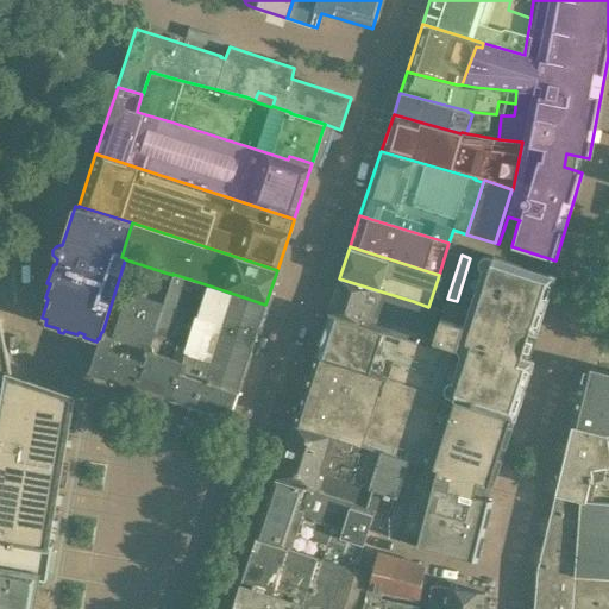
[(314,355),(513,418),(513,419),(514,419),(532,362),(520,357),(528,332),(535,334),(553,276),(493,256),(475,312),(444,303),(441,312),(431,347),(401,338),(369,327),(328,314),(314,355)]
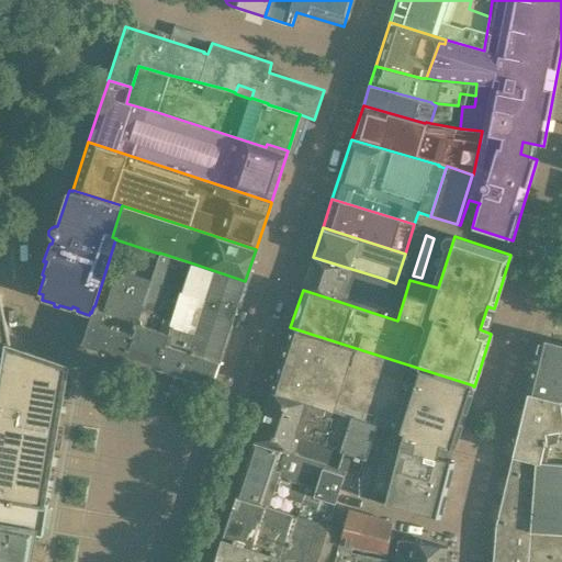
[(190,262),(159,253),(159,254),(150,281),(125,357),(157,368),(182,288),(167,283),(171,269),(187,273),(190,262)]
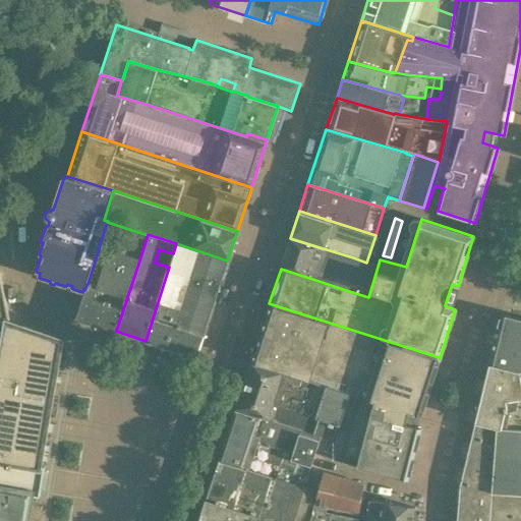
[(281,269),(315,280),(320,269),(313,267),(320,247),(290,238),(281,269)]
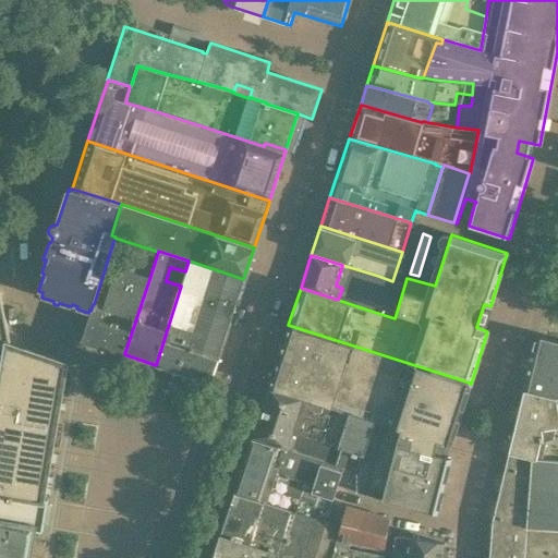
[(181,286),(156,365),(209,383),(243,279),(189,261),(185,271),(181,286)]
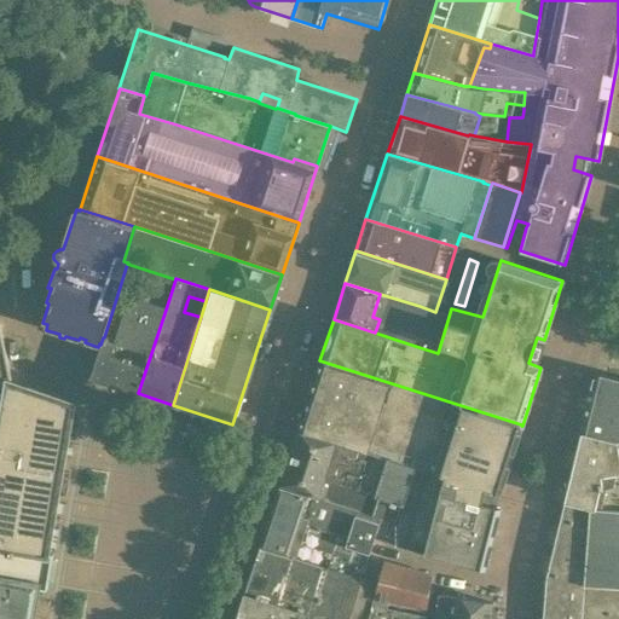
[(108,339),(104,337),(103,337),(100,345),(90,377),(138,393),(166,310),(129,298),(115,345),(106,342),(108,339)]
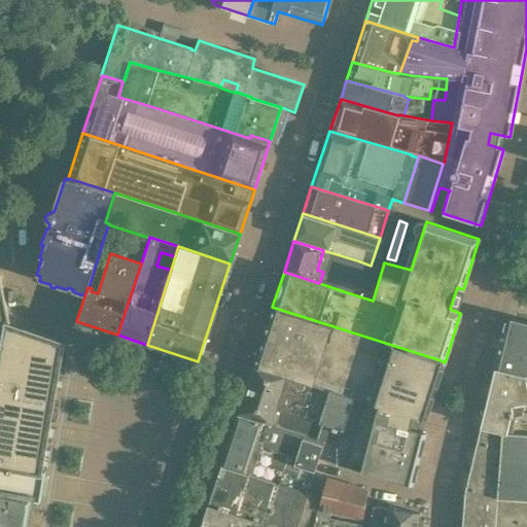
[(347,292),(373,301),(382,270),(371,266),(357,260),(347,292)]
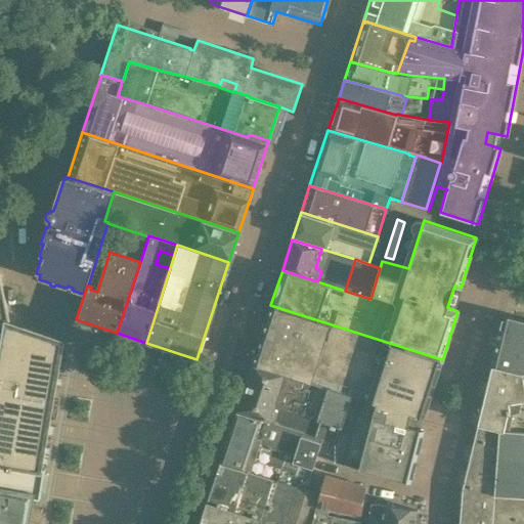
[(0,268),(0,487),(34,493),(36,485),(38,485),(43,455),(41,455),(61,336),(63,330),(10,311),(1,273),(0,268)]
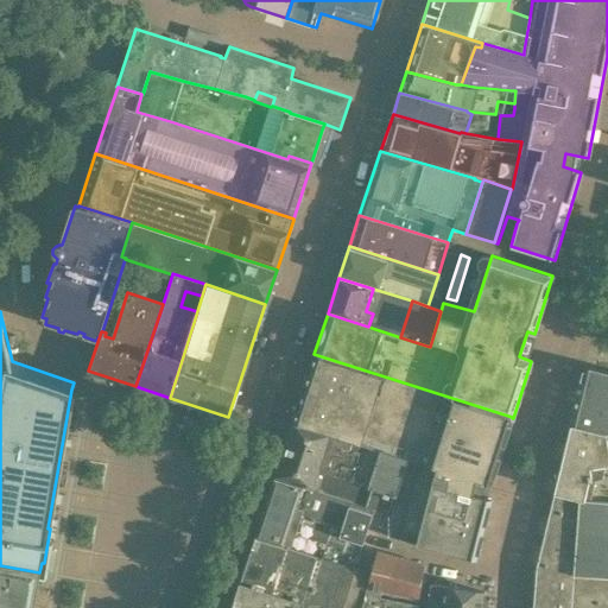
[(407,461),(486,485),(491,486),(512,418),(512,417),(314,354),(292,422),(407,461)]
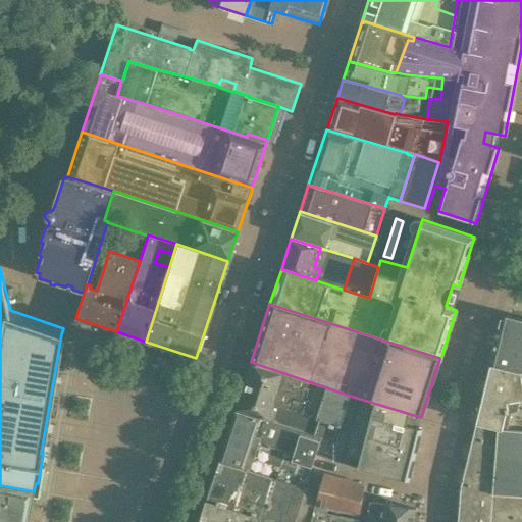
[(490,364),(521,371),(521,320),(502,316),(490,364)]
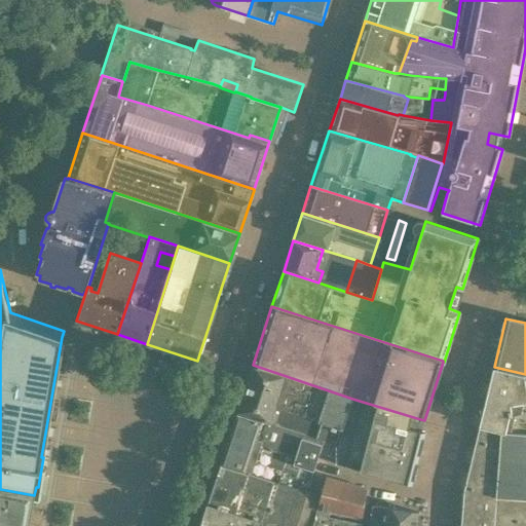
[(237,413),(323,442),(336,446),(352,399),(253,365),(237,413)]
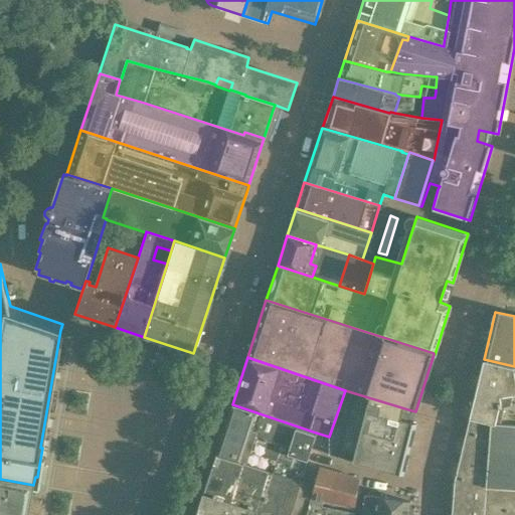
[(514,514),(514,366),(483,359),(454,481),(451,514),(514,514)]
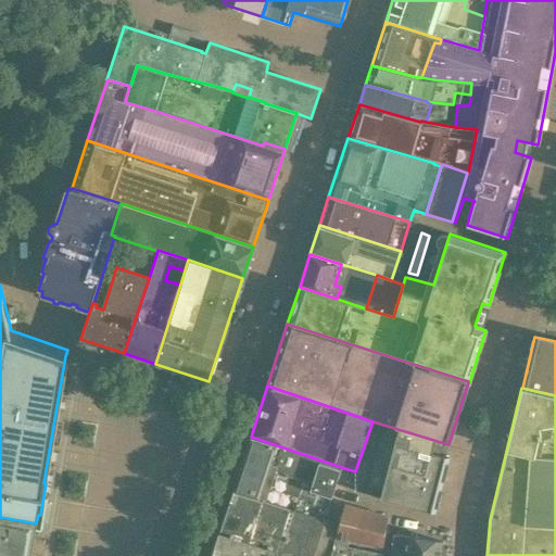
[(355,492),(436,512),(450,456),(442,454),(444,443),(373,421),(355,471),(355,492)]
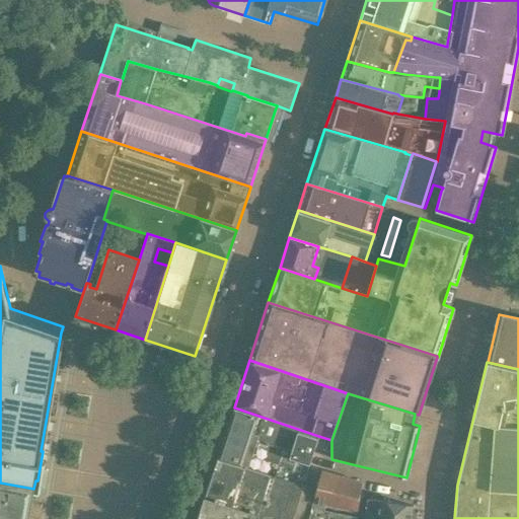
[(218,457),(275,476),(293,483),(294,482),(306,473),(318,436),(234,408),(218,457)]
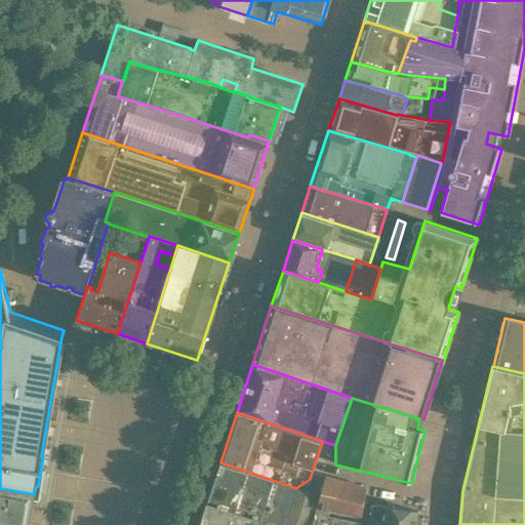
[(207,502),(261,520),(266,508),(269,510),(278,482),(220,462),(207,502)]
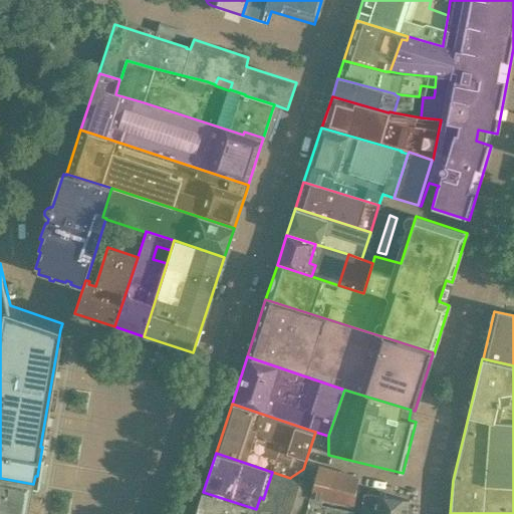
[(359,513),(360,513),(363,494),(355,493),(358,478),(318,467),(313,485),(291,477),(290,478),(272,472),(263,499),(260,497),(256,509),(254,513),(359,513)]
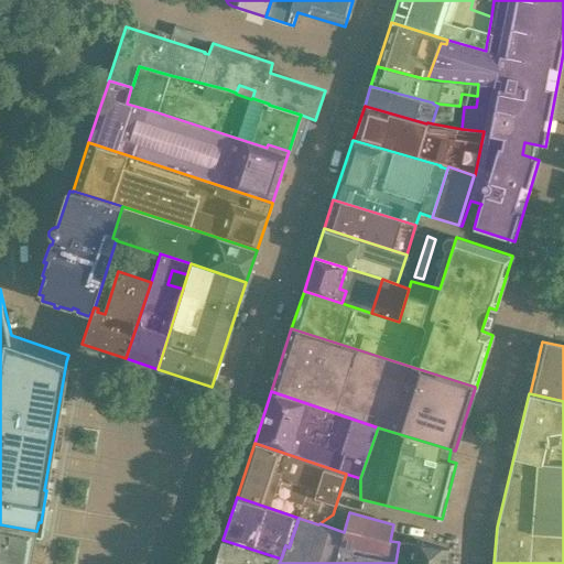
[(0,524),(0,563),(30,563),(36,531),(0,524)]
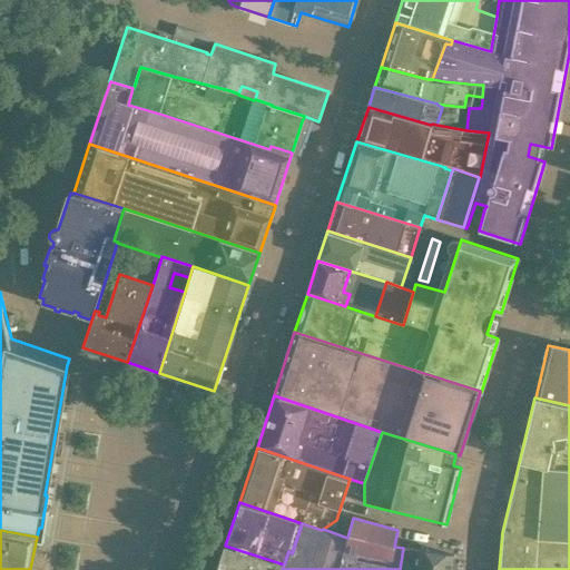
[(282,569),(284,564),(225,546),(217,569),(282,569)]
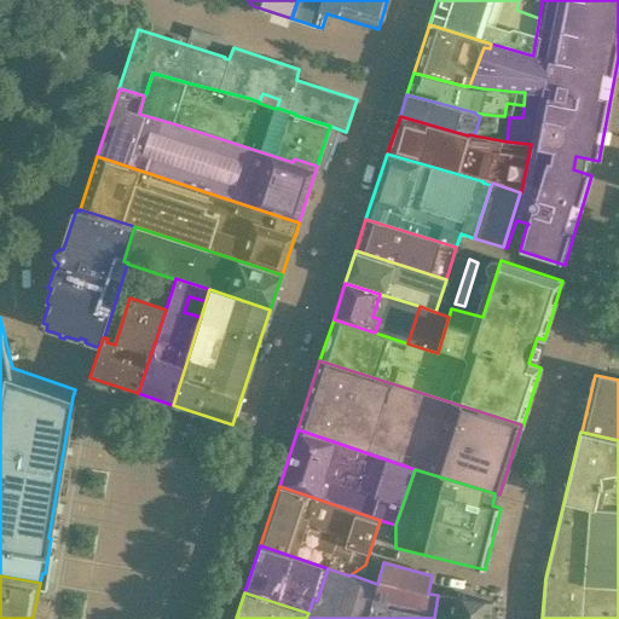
[(492,603),(438,595),(434,618),(433,618),(489,618),(492,606),(492,603)]
